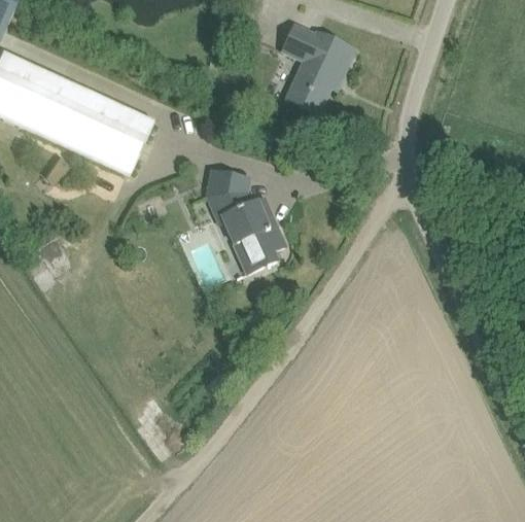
[(18,1),(16,0),(0,0),(0,38),(2,40),(18,1)]
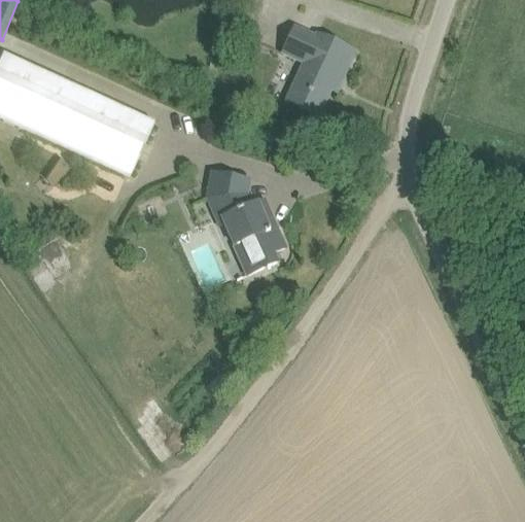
[(306,60),(288,98),(320,112),(338,73),(344,76),(355,49),(318,32),(317,34),(296,25),(285,50),(306,60)]
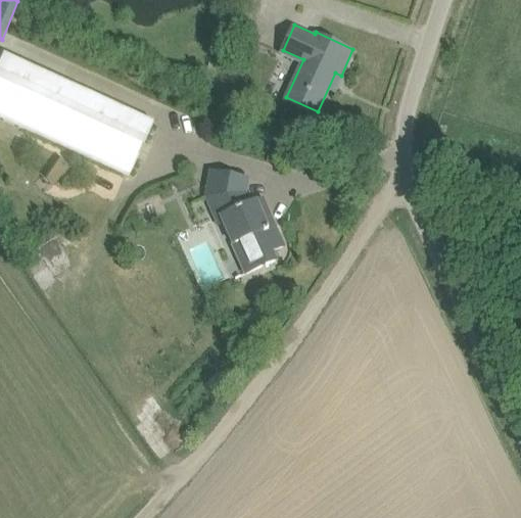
[(0,113),(130,173),(154,119),(5,50),(0,60),(0,113)]
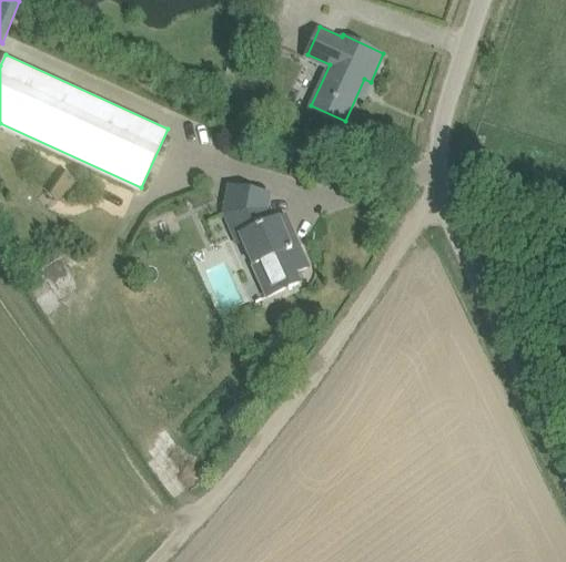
[(67,167),(49,184),(60,195),(78,179),(67,167)]
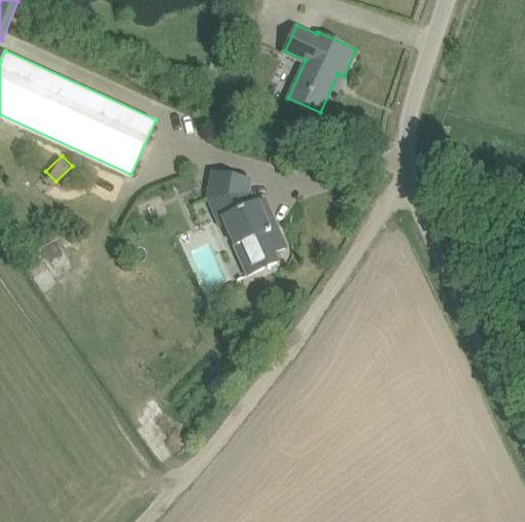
[(250,177),(230,174),(228,173),(223,194),(214,195),(248,273),(279,259),(274,250),(286,245),(266,198),(253,203),(248,190),(250,177)]
